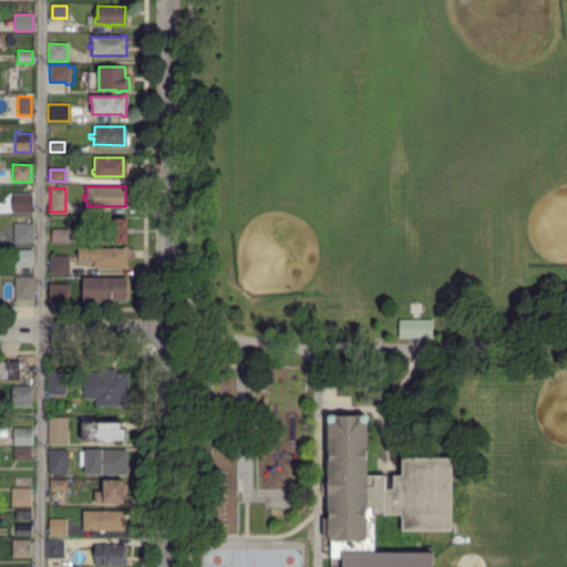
[(30,213),(14,213),(14,198),(30,198),(30,213)]
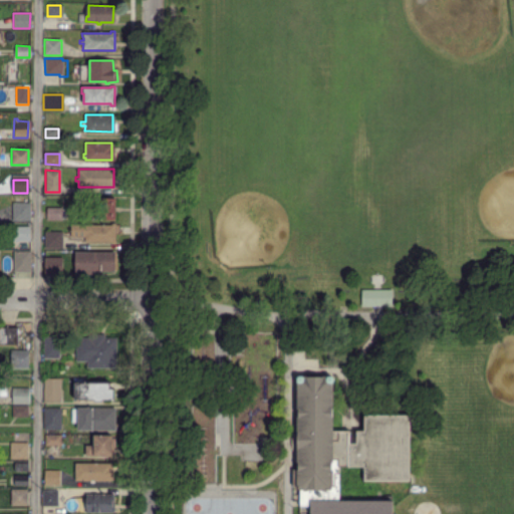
[(91,220),(91,200),(114,200),(114,220),(91,220)]
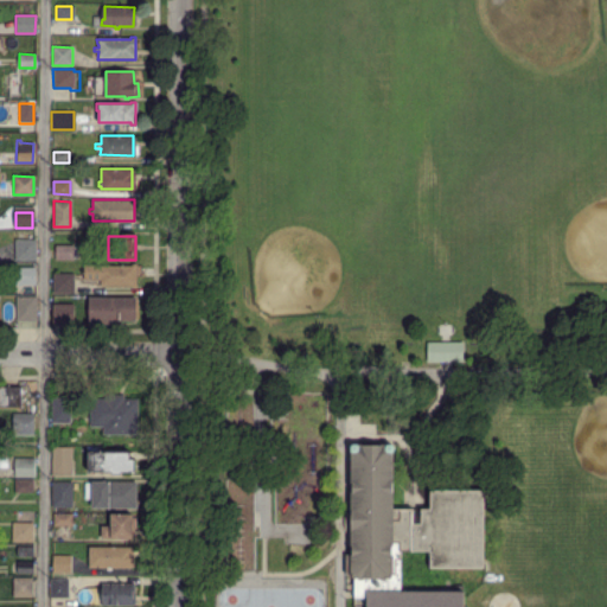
[(17,260),(17,241),(37,241),(36,260),(17,260)]
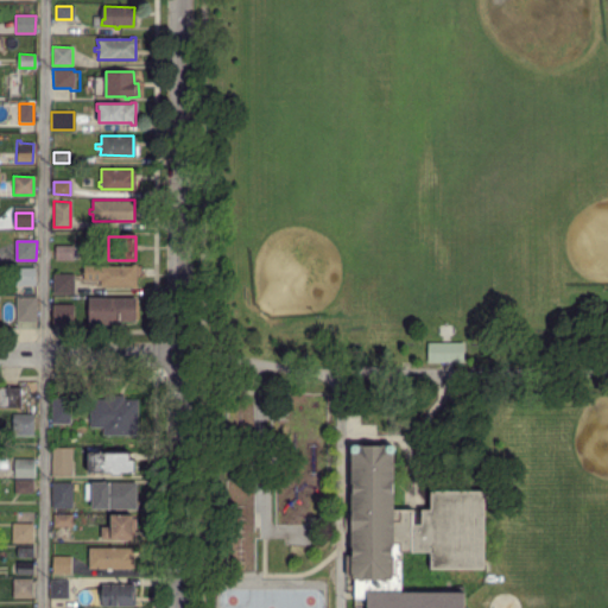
[(73,261),(56,261),(56,246),(73,246),(73,261)]
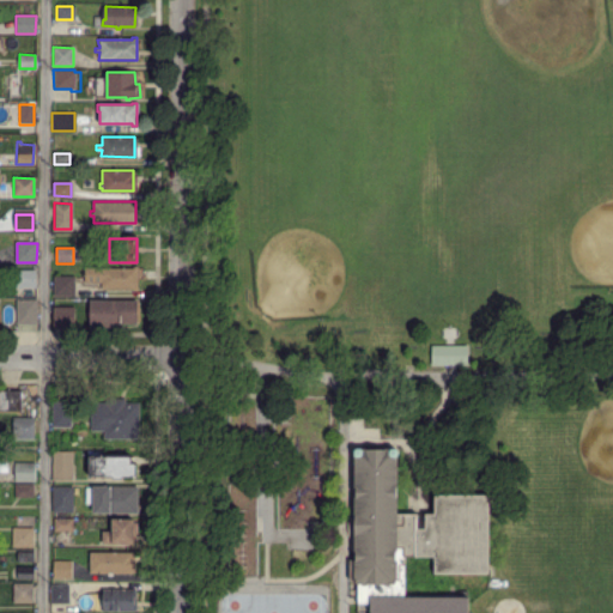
[(137,291),(134,291),(134,289),(102,289),(102,284),(85,284),(84,269),(132,268),(132,267),(137,267),(137,291)]
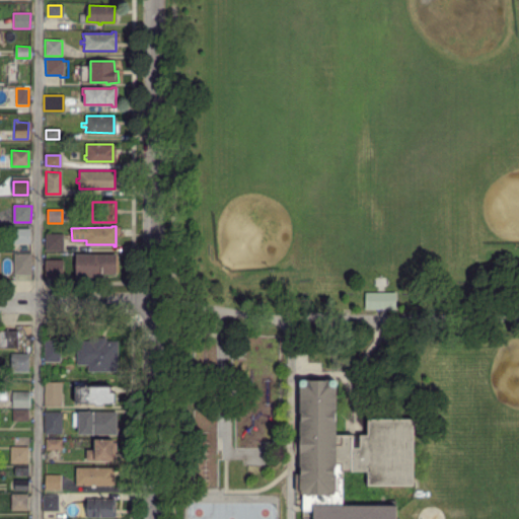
[(13,242),(13,229),(29,229),(29,242),(13,242)]
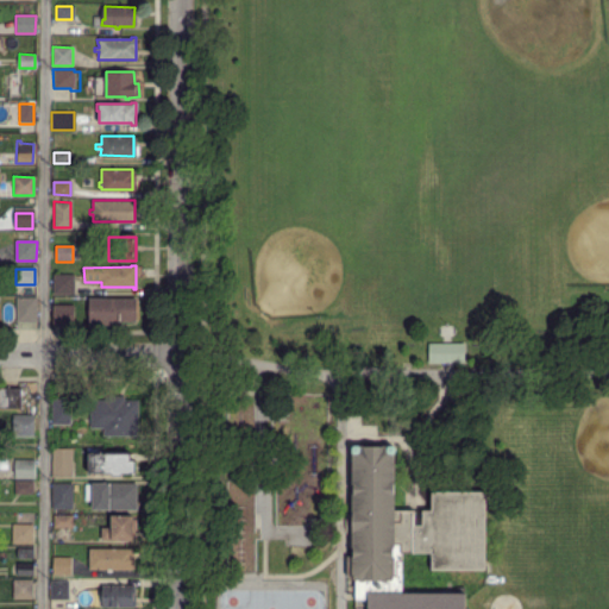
[(54,294),(54,276),(73,276),(74,294),(54,294)]
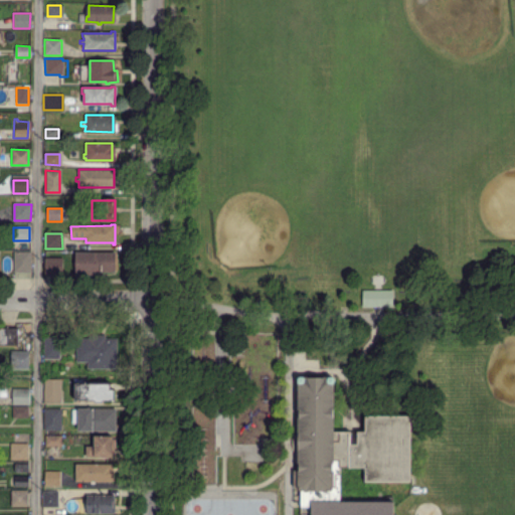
[(29,274),(14,273),(14,252),(29,252),(29,274)]
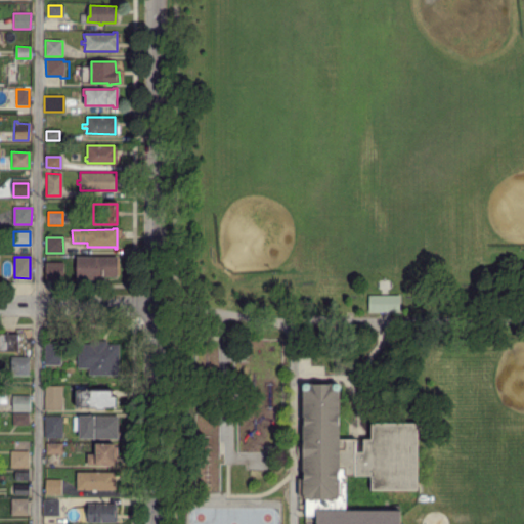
[(106,279),(78,278),(78,257),(117,258),(117,277),(106,277),(106,279)]
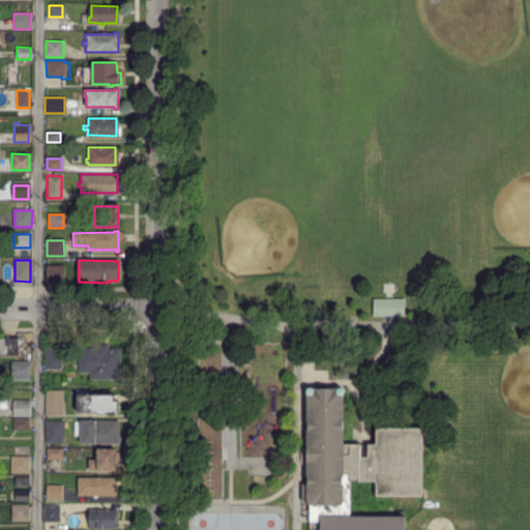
[(47,282),(46,265),(63,266),(63,282),(47,282)]
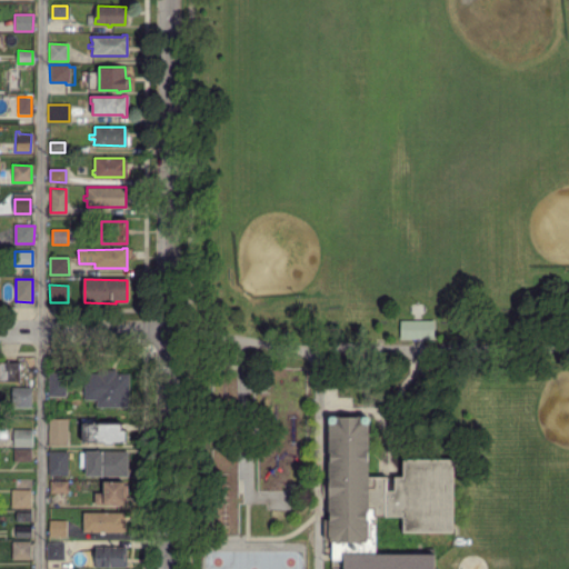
[(400,339),(400,320),(435,320),(435,338),(400,339)]
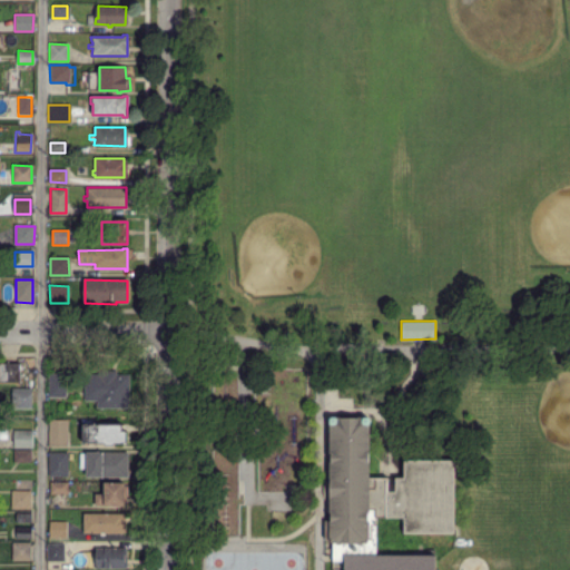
[(0,365),(18,365),(17,380),(0,380),(0,365)]
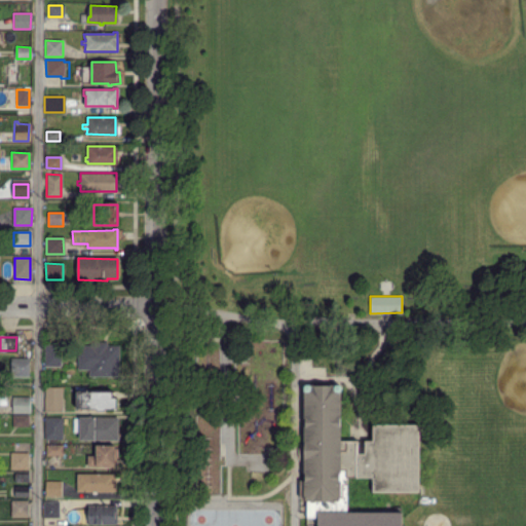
[(89,377),(89,369),(78,369),(77,345),(91,344),(91,343),(107,343),(108,346),(117,346),(118,376),(89,377)]
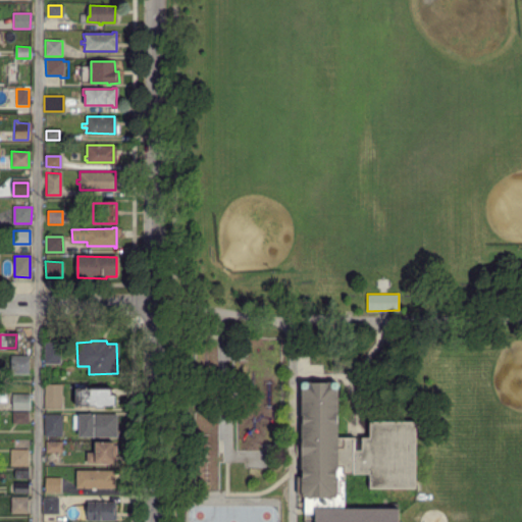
[(46,364),(46,343),(60,343),(61,364),(46,364)]
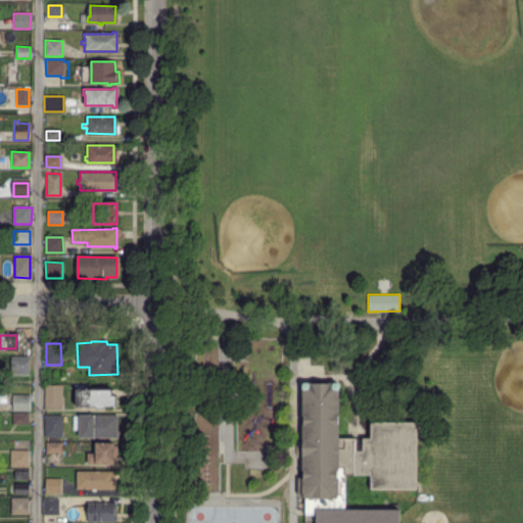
[(29,375),(12,375),(12,358),(30,358),(29,375)]
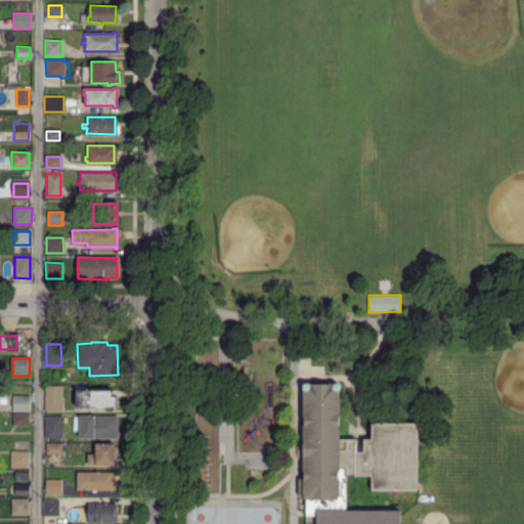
[(317,523),(316,523),(316,517),(307,516),(307,498),(301,498),(302,385),(339,386),(339,440),(356,440),(356,452),(363,452),(363,440),(372,440),(373,425),(418,425),(417,490),(373,489),(373,476),(346,476),(345,512),(399,512),(399,523),(317,523)]
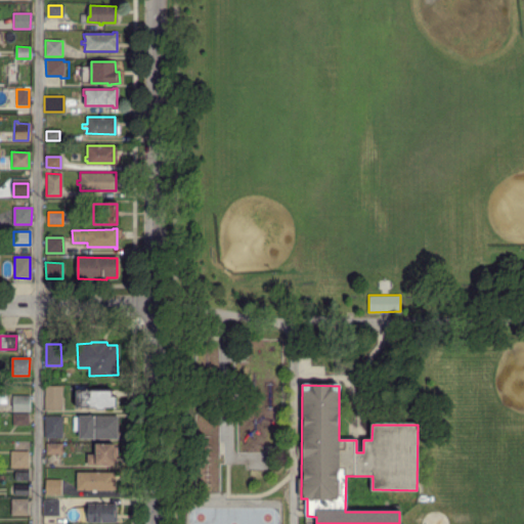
[(62,409),(46,409),(46,386),(62,387),(62,409)]
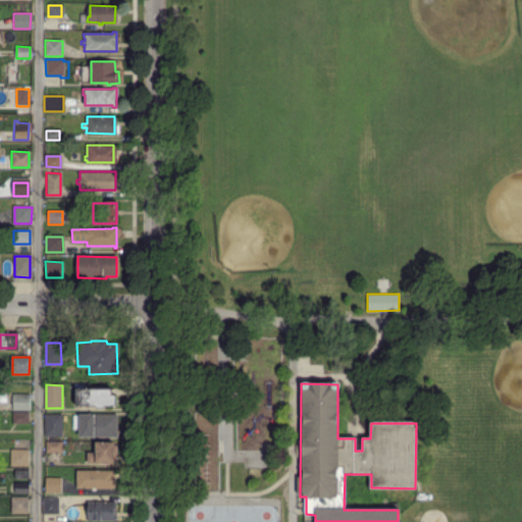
[(103,408),(99,408),(97,406),(76,407),(76,389),(111,389),(111,395),(118,395),(117,406),(106,406),(103,408)]
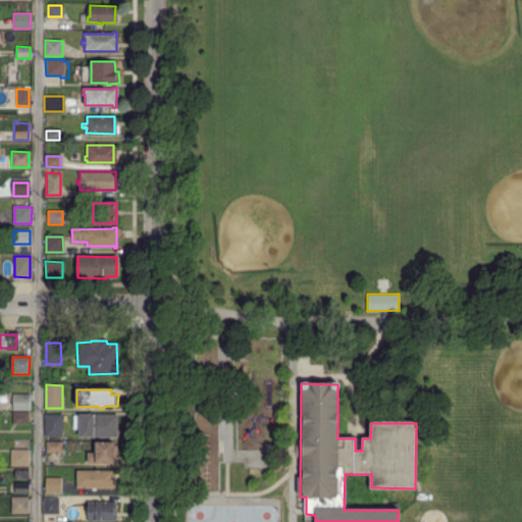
[(12,411),(13,395),(31,395),(30,411),(12,411)]
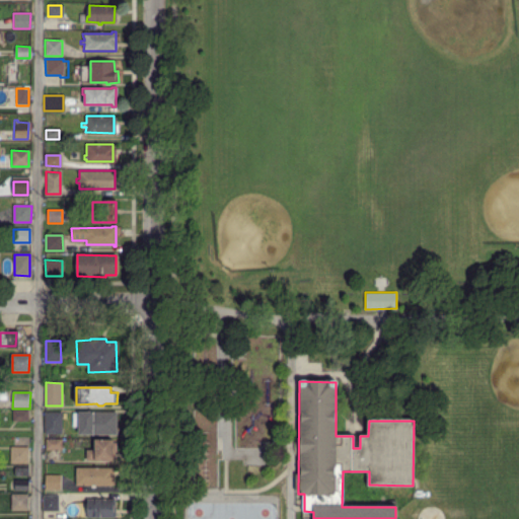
[(12,422),(11,411),(28,411),(28,421),(12,422)]
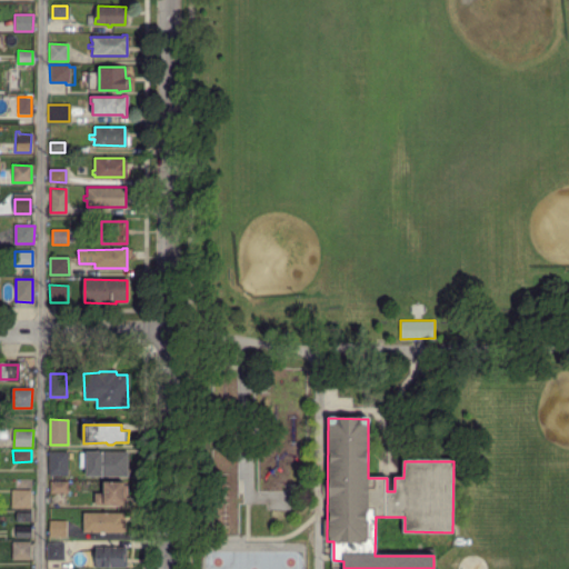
[(66,476),(49,475),(50,452),(66,452),(66,476)]
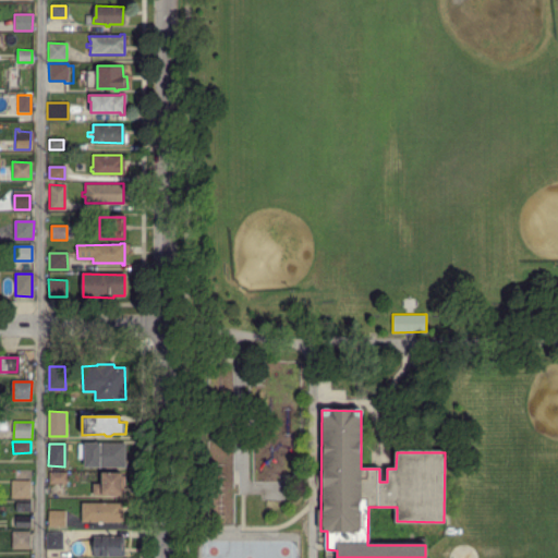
[(88,466),(87,458),(77,459),(77,445),(85,444),(123,444),(124,466),(88,466)]
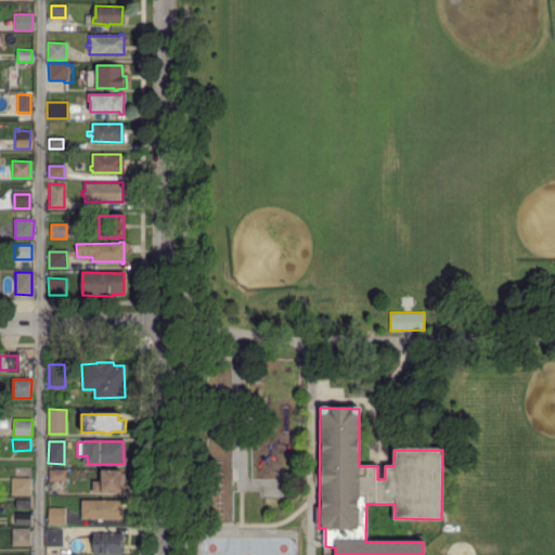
[(50,481),(50,470),(66,470),(66,480),(50,481)]
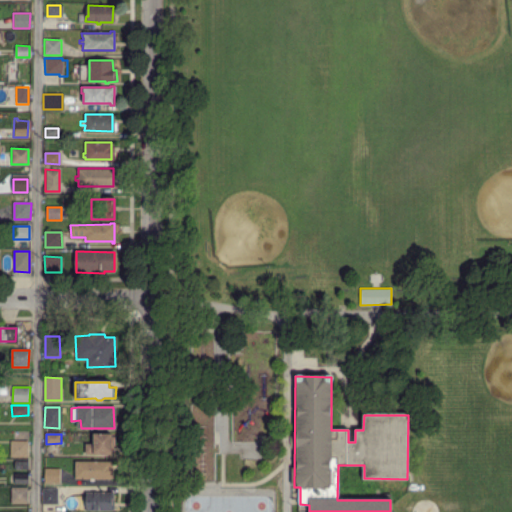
[(113,453),(97,453),(97,434),(113,434),(113,453)]
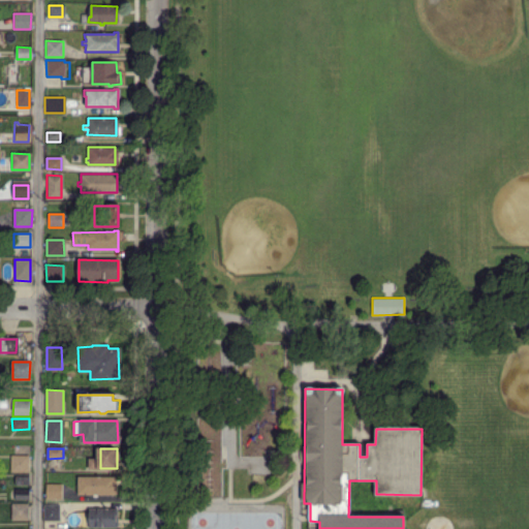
[(11,471),(11,457),(27,456),(28,471),(11,471)]
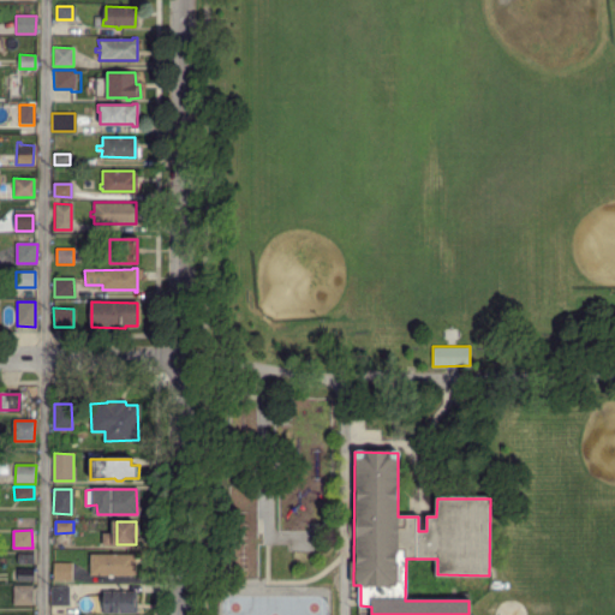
[(102,545),(102,544),(101,544),(101,537),(103,537),(103,533),(114,533),(114,545),(102,545)]
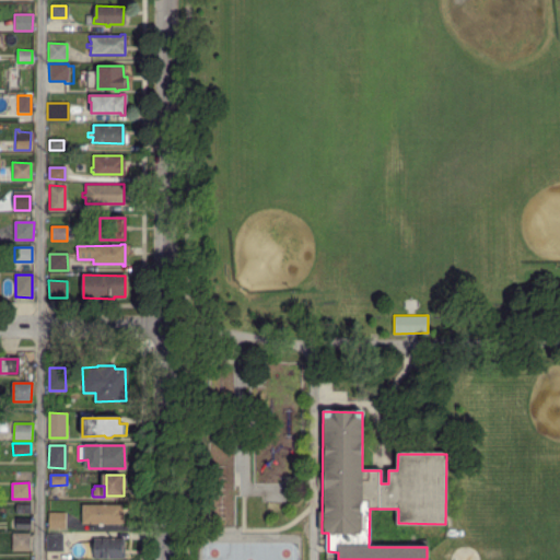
[(30,514),(16,514),(16,504),(30,505),(30,514)]
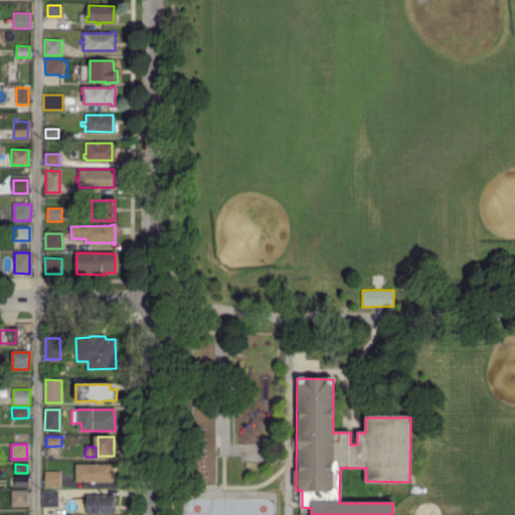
[(75,481),(75,479),(74,479),(74,476),(76,476),(75,464),(111,464),(112,468),(115,468),(114,481),(75,481)]
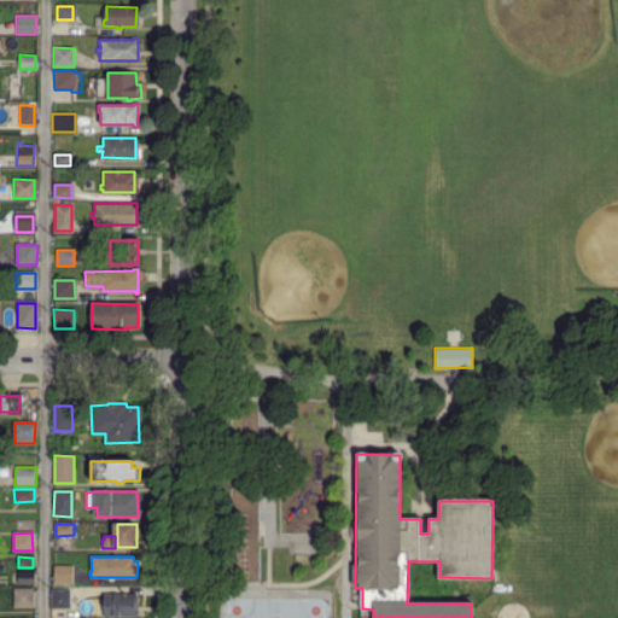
[(71,584),(53,584),(54,567),(73,567),(71,584)]
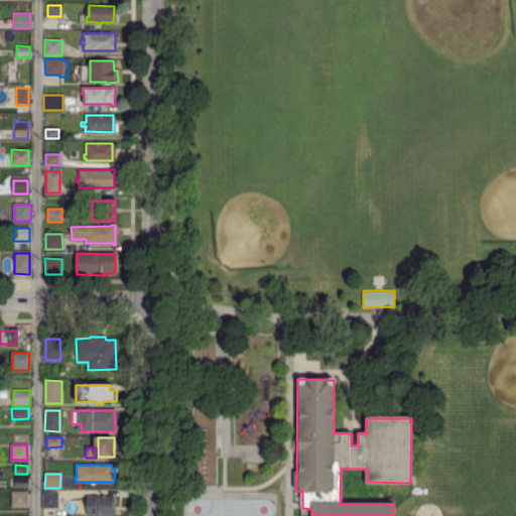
[(26,487),(14,487),(14,478),(26,478),(26,487)]
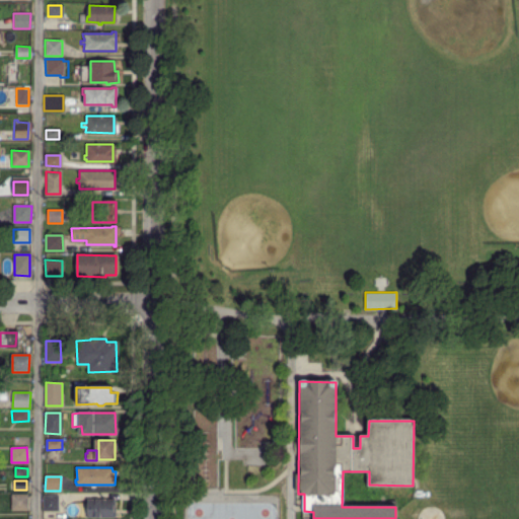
[(26,510),(11,510),(11,495),(26,495),(26,510)]
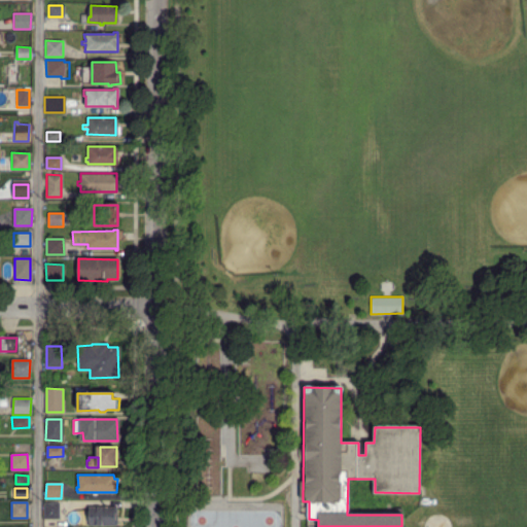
[(59,520),(44,519),(44,503),(59,503),(59,520)]
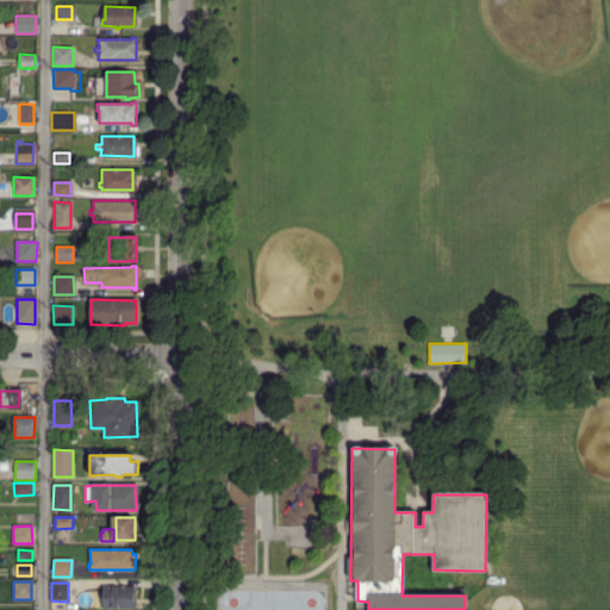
[(113,609),(113,608),(101,609),(101,589),(113,587),(135,586),(135,609),(113,609)]
